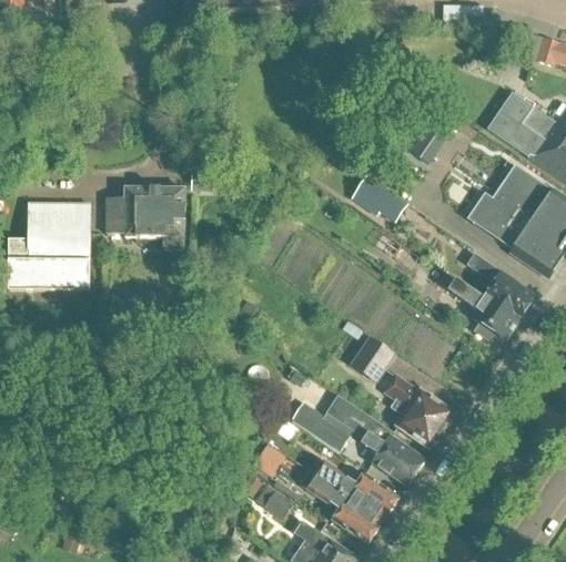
[(0,0),(0,20),(22,19),(20,0),(0,0)]
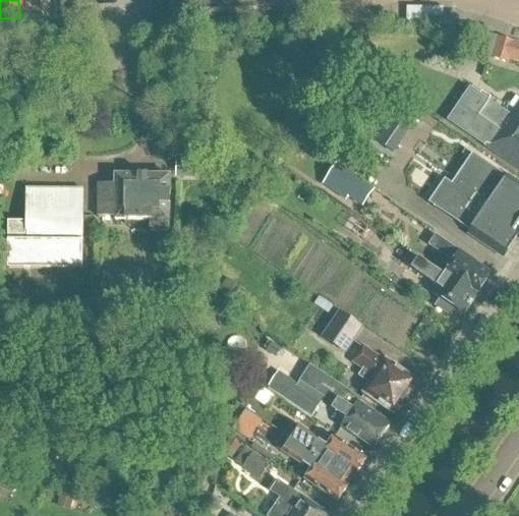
[(166,0),(167,11),(254,8),(254,5),(291,4),(291,0),(166,0)]
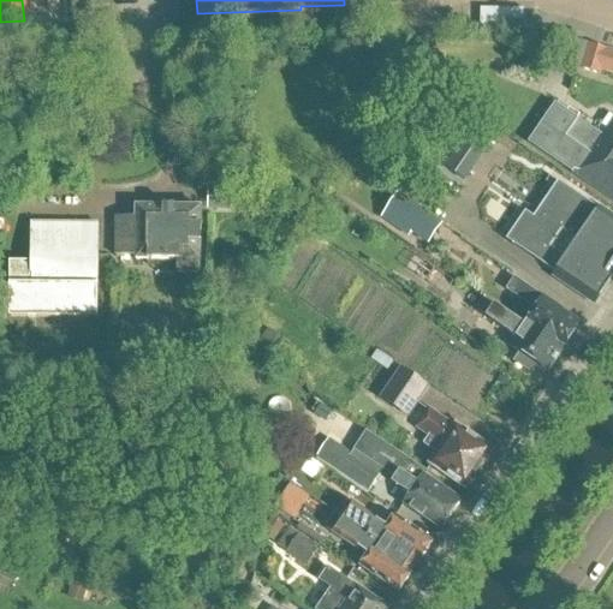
[(522,5),(478,5),(478,23),(522,24),(522,5)]
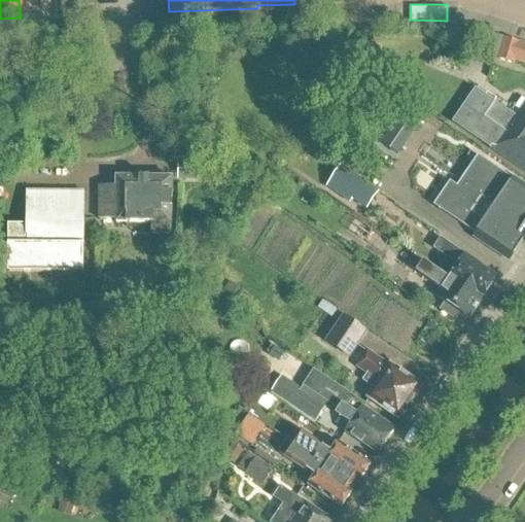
[(524,39),(502,32),(482,28),(476,48),(495,54),(512,59),(513,55),(524,59),(524,39)]
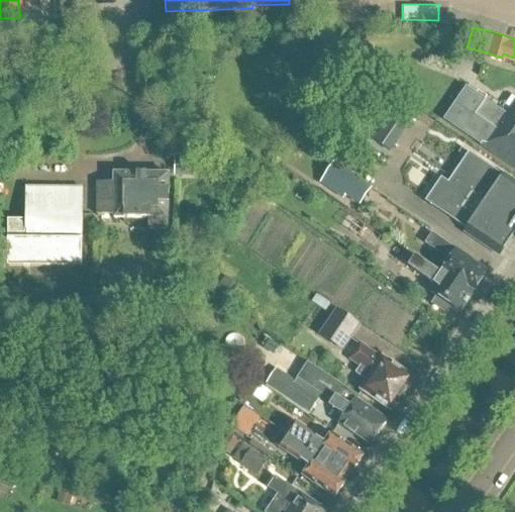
[(376,66),(376,76),(385,77),(386,66),(376,66)]
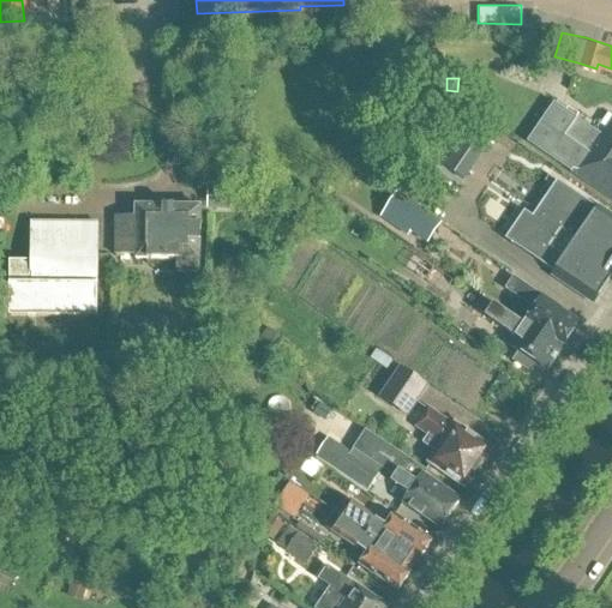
[(611,114),(600,133),(552,100),(526,138),(611,197),(611,114)]
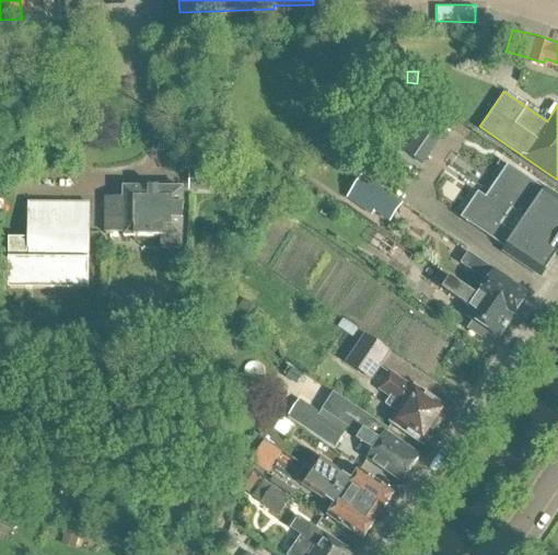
[(446,127),(428,114),(419,127),(438,139),(446,127)]
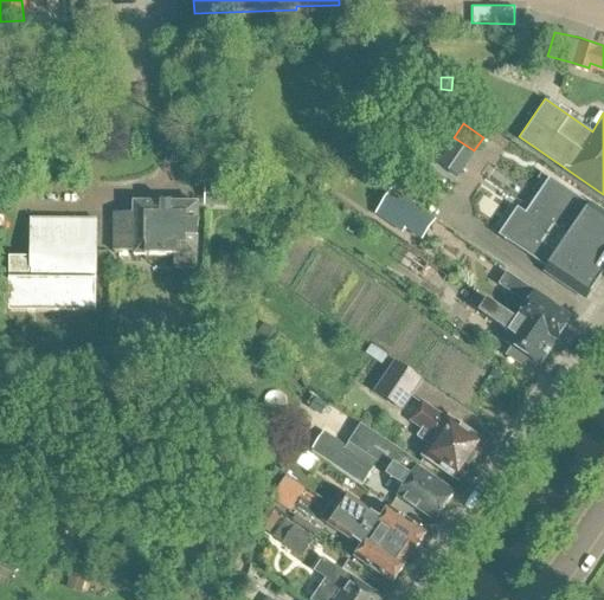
[(455,176),(464,163),(444,150),(435,163),(455,176)]
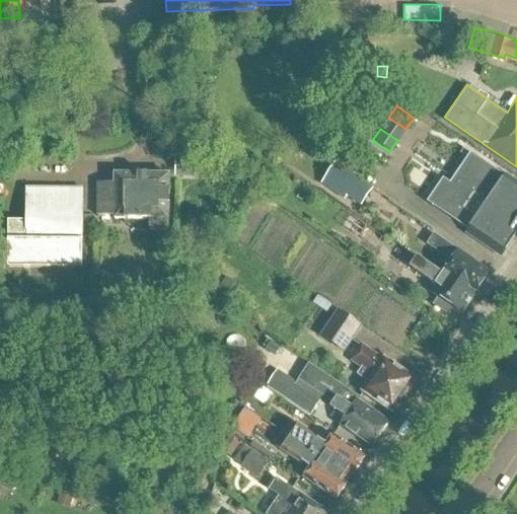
[(448,180),(432,204),(443,212),(444,210),(449,213),(448,215),(465,226),(489,242),(488,243),(498,251),(499,249),(501,250),(513,232),(509,229),(516,217),(516,182),(472,153),(452,184),(448,180)]
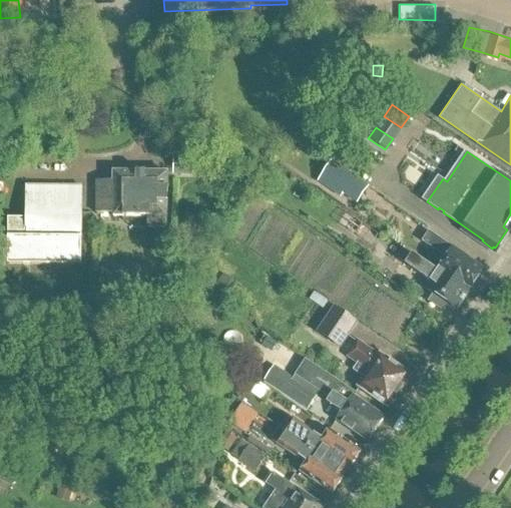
[(191,171),(191,154),(171,154),(170,170),(191,171)]
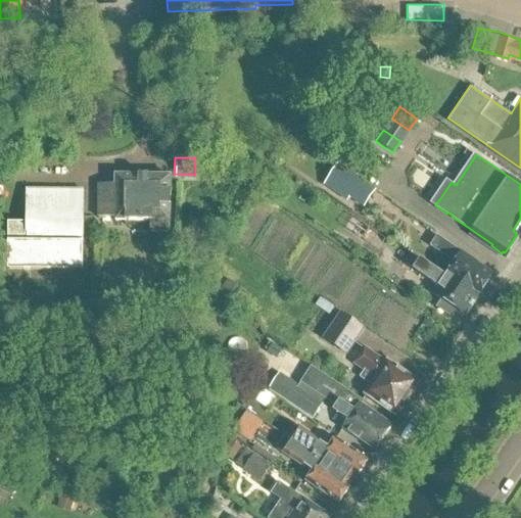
[(347,195),(362,204),(373,187),(335,162),(322,183),(345,198),(347,195)]
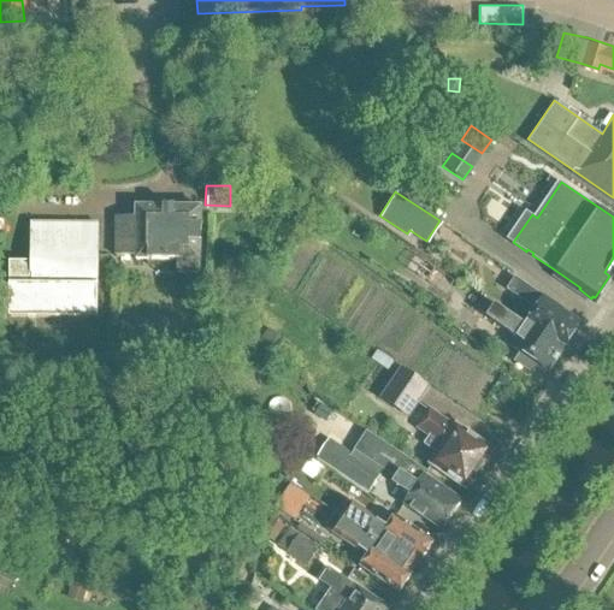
[(134,213),(114,214),(114,253),(135,253),(135,259),(178,258),(178,270),(200,270),(199,203),(134,205),(134,213)]
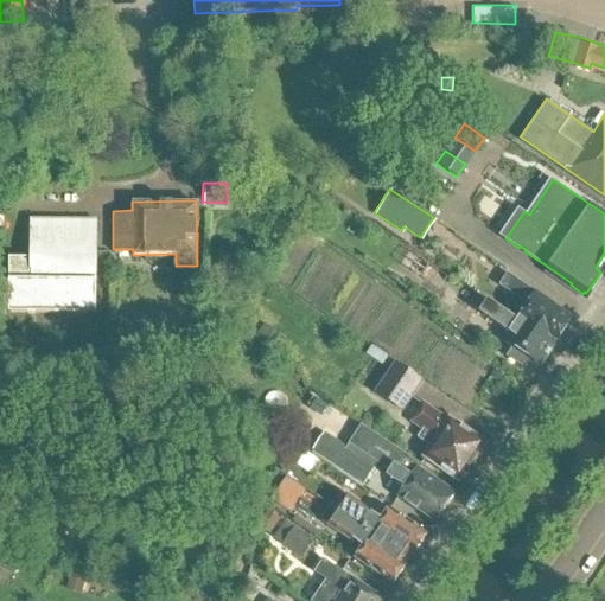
[(93,217),(29,217),(29,256),(6,256),(6,309),(93,309),(93,273),(93,217)]
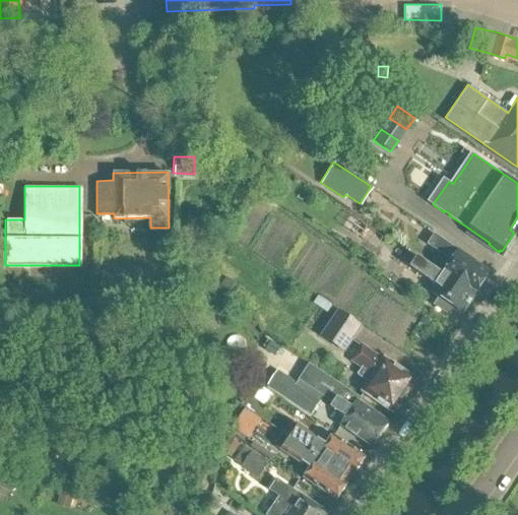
[(359,216),(350,229),(374,245),(382,233),(359,216)]
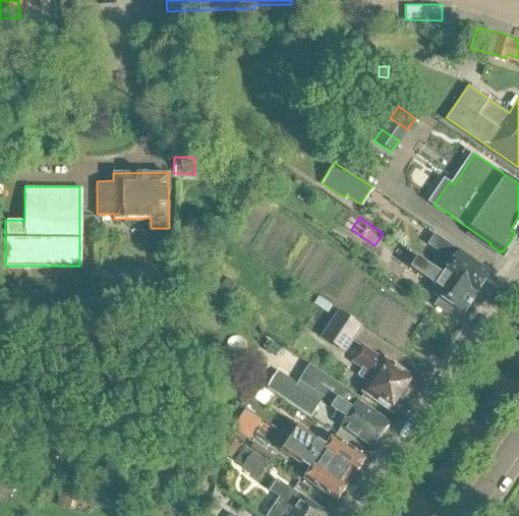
[(475,292),(476,292),(491,272),(433,232),(426,242),(452,261),(445,271),(475,291),(475,292)]
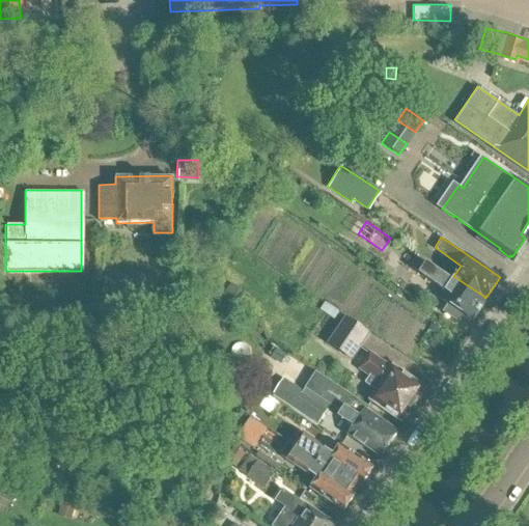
[(415,254),(408,265),(417,272),(424,260),(415,254)]
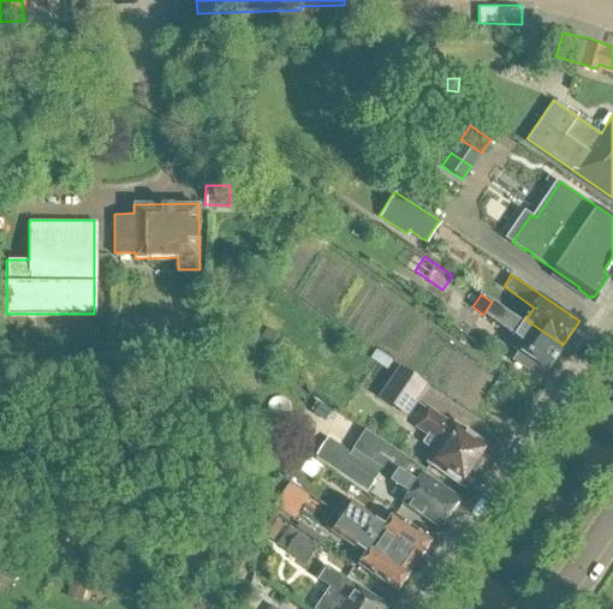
[(561,345),(561,344),(525,320),(523,323),(492,302),(483,315),(513,335),(509,344),(518,351),(512,358),(530,370),(535,363),(546,370),(563,345),(561,345)]
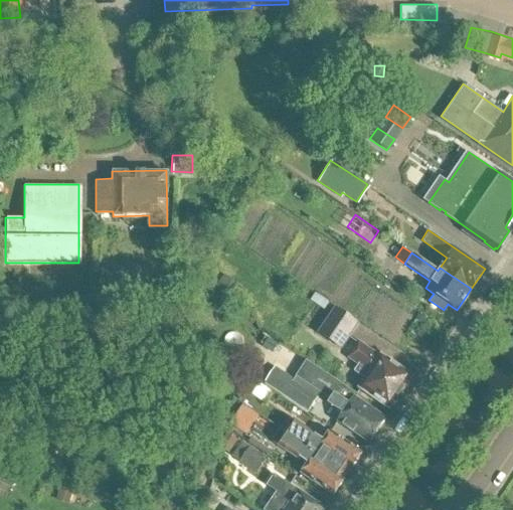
[(211,286),(220,293),(231,279),(221,272),(211,286)]
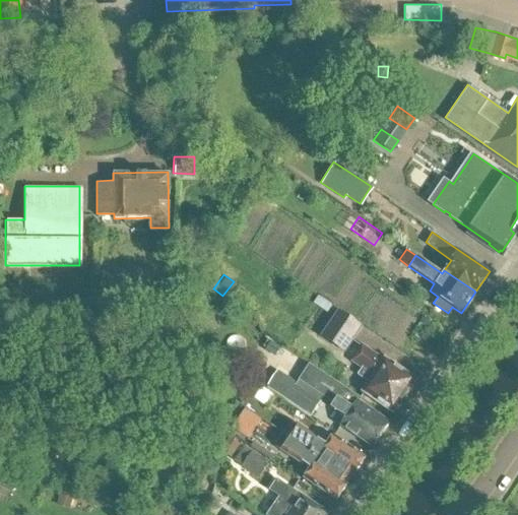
[(316,292),(311,299),(324,308),(329,301),(316,292)]
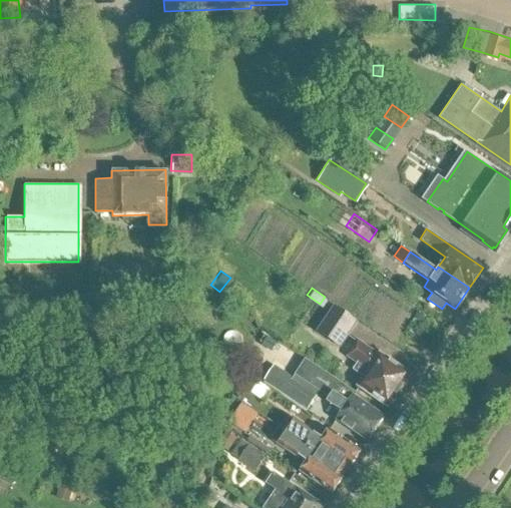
[(356,320),(332,304),(314,330),(338,346),(356,320)]
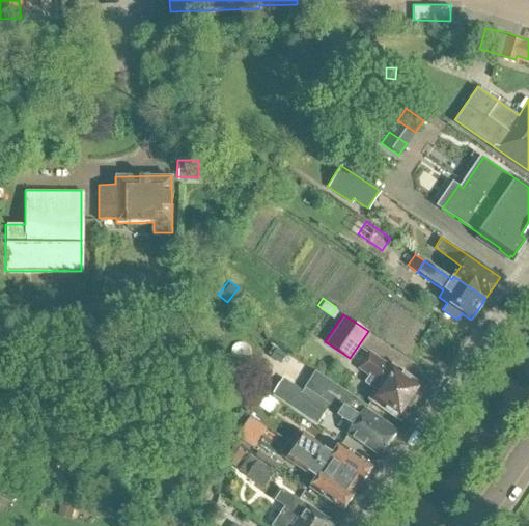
[(274,344),(268,354),(277,361),(284,351),(274,344)]
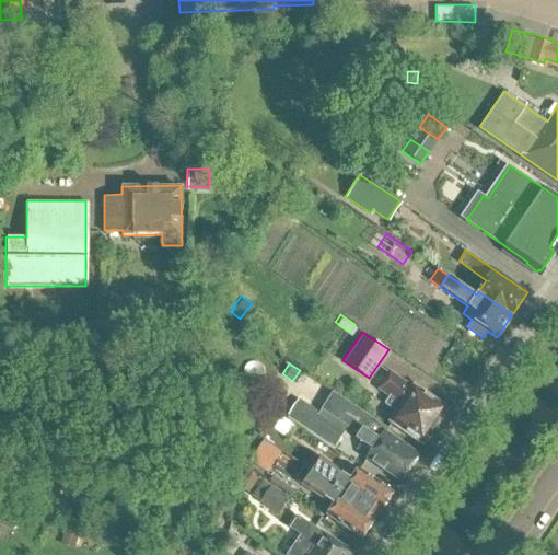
[(422,441),(445,407),(414,385),(413,385),(390,369),(378,386),(388,394),(384,401),(396,409),(390,419),(422,441)]
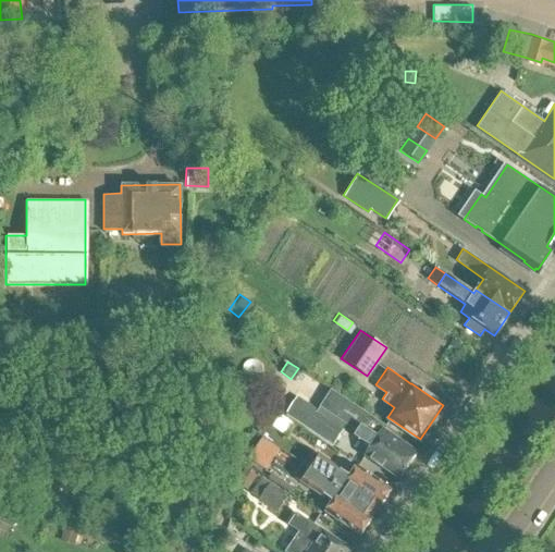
[(353,436),(369,445),(364,454),(397,477),(416,451),(382,428),(384,425),(330,389),(317,408),(296,394),(285,409),(333,442),(346,422),(356,429),(353,436)]
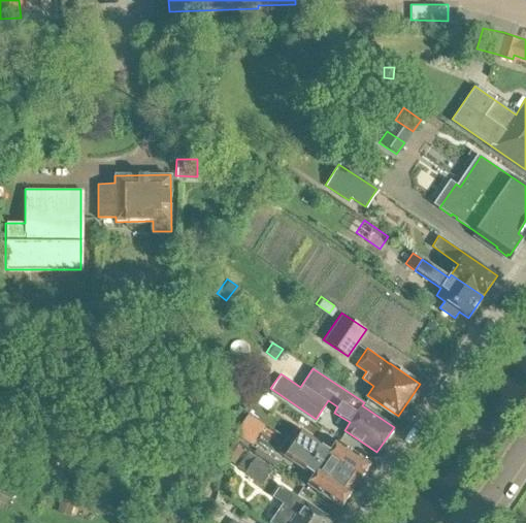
[(247,413),(234,432),(251,443),(263,424),(247,413)]
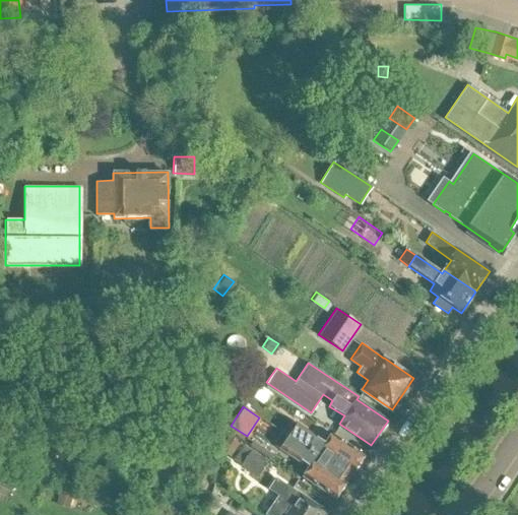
[(296,427),(288,436),(342,472),(347,463),(354,468),(362,458),(329,437),(324,444),(316,438),(315,440),(296,427)]
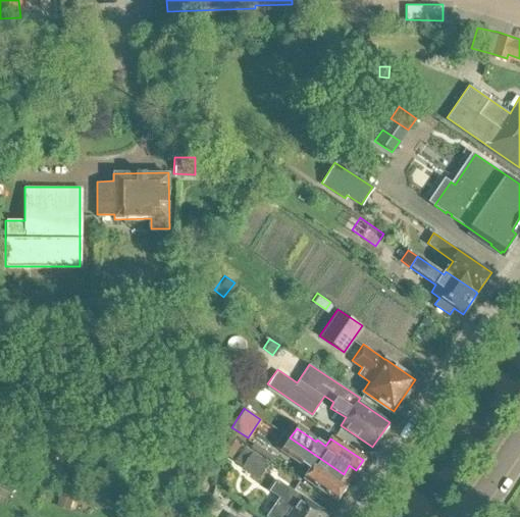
[(344,474),(290,437),(280,431),(273,442),(303,462),(303,463),(310,468),(305,475),(338,498),(344,487),(338,483),(344,474)]
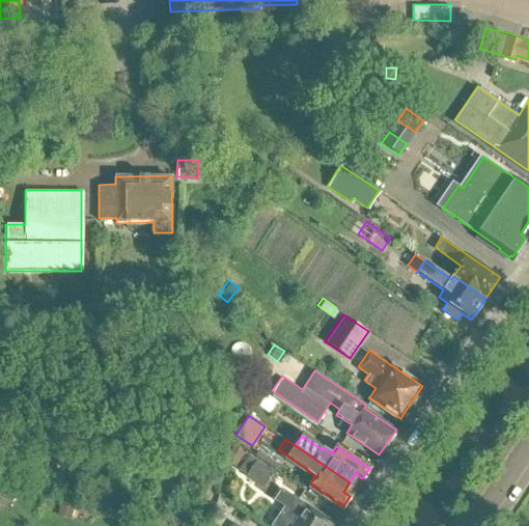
[(230,442),(221,454),(233,464),(242,451),(230,442)]
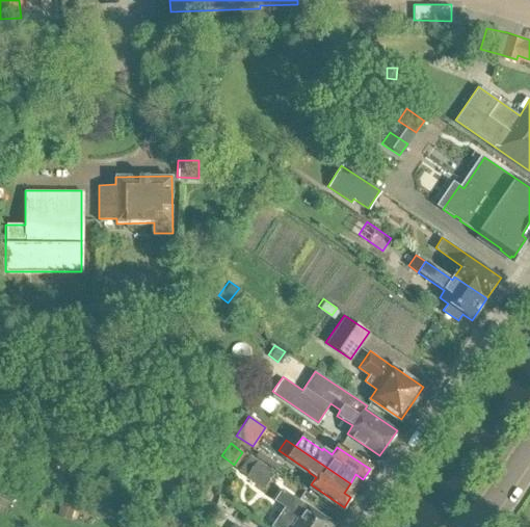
[(246,475),(263,486),(273,470),(257,458),(256,459),(247,454),(238,469),(246,474),(246,475)]
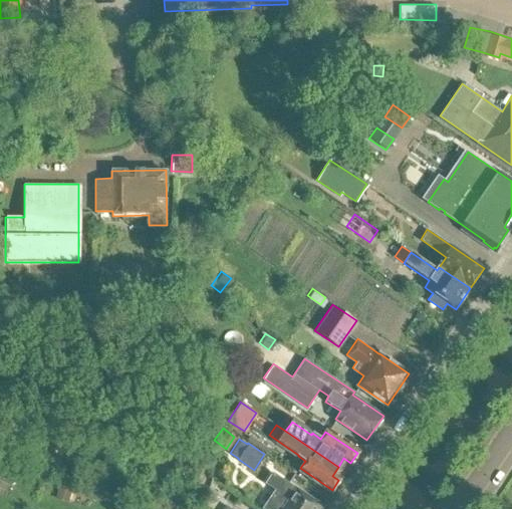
[(264,508),(319,508),(322,505),(295,486),(294,487),(271,471),(264,481),(274,488),(261,507),(264,508)]
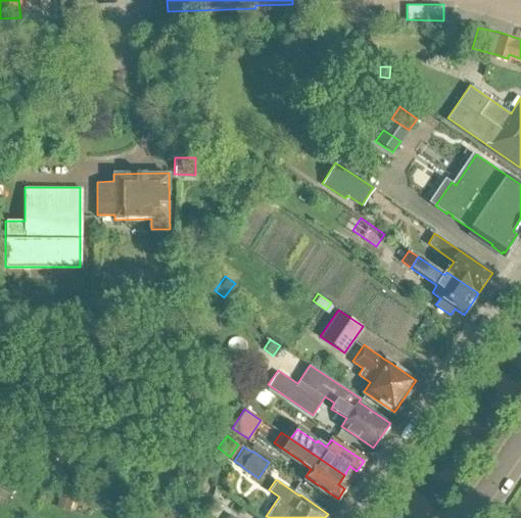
[(59,491),(55,505),(68,510),(73,497),(59,491)]
